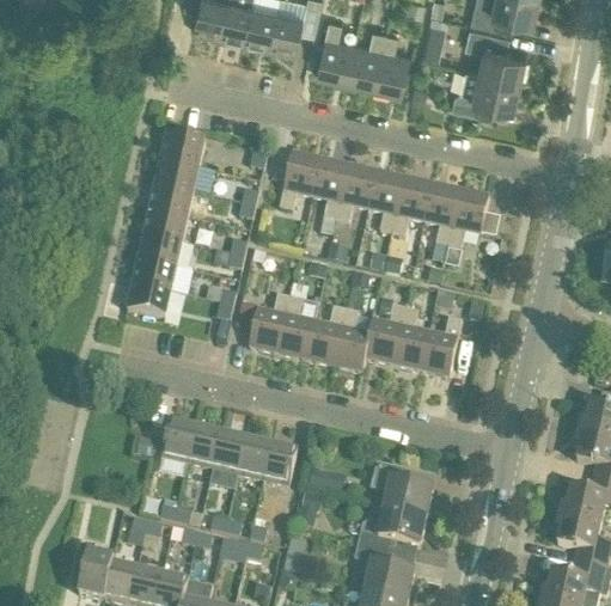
[(197,0),(191,28),(209,31),(218,34),(225,0),(197,0)]
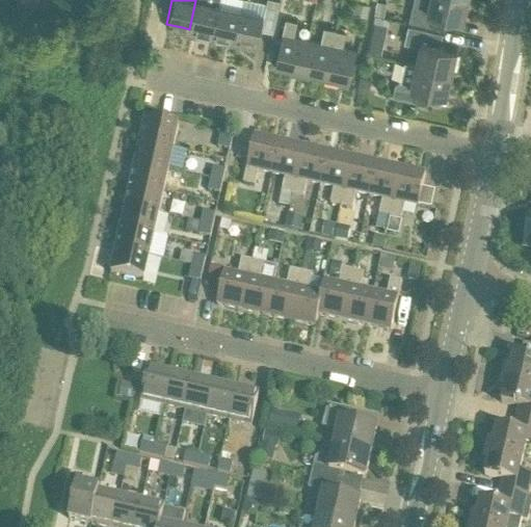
[(195,0),(189,29),(205,32),(211,34),(218,1),(218,0),(195,0)]
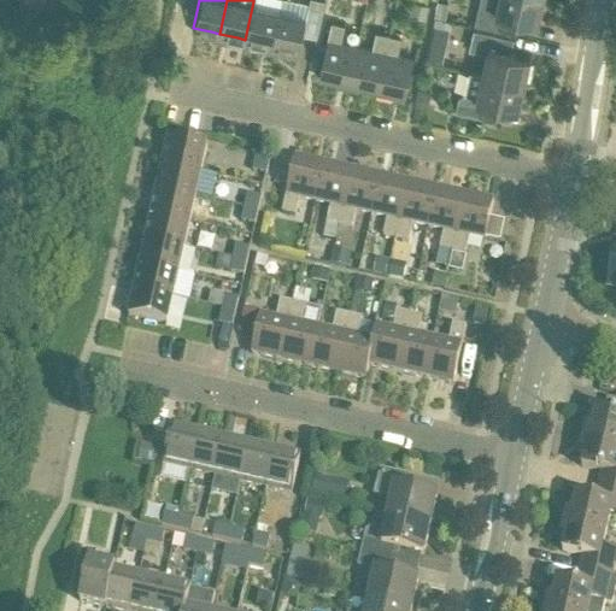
[(305,12),(301,28),(316,31),(322,6),(322,5),(322,0),(308,0),(305,12)]
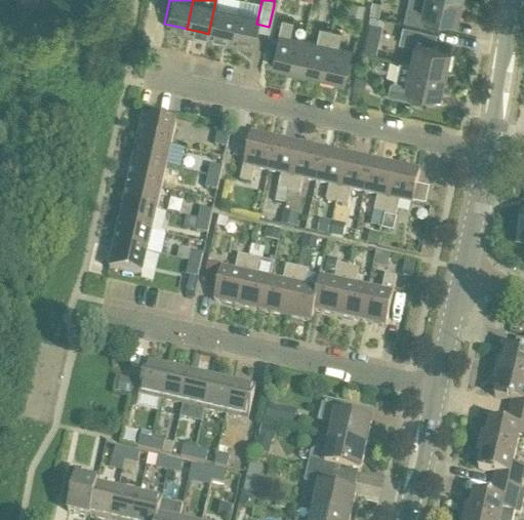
[(363,2),(352,0),(350,7),(361,9),(363,2)]
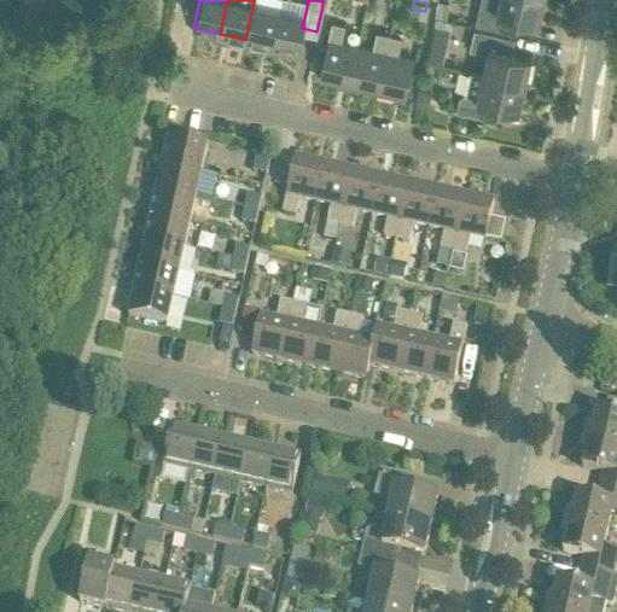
[(437,0),(435,11),(444,13),(448,0),(437,0)]
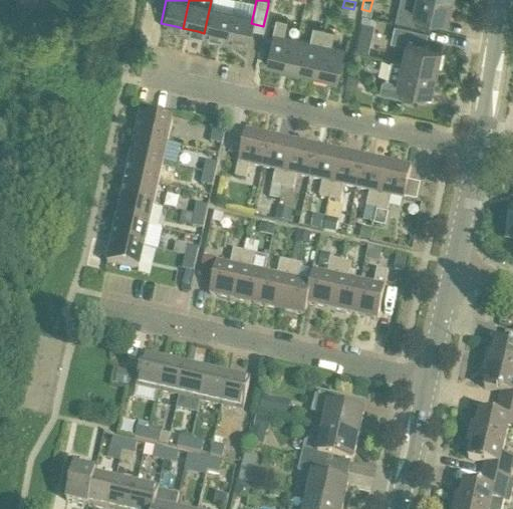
[(399,0),(396,15),(421,21),(424,9),(448,14),(451,0),(399,0)]
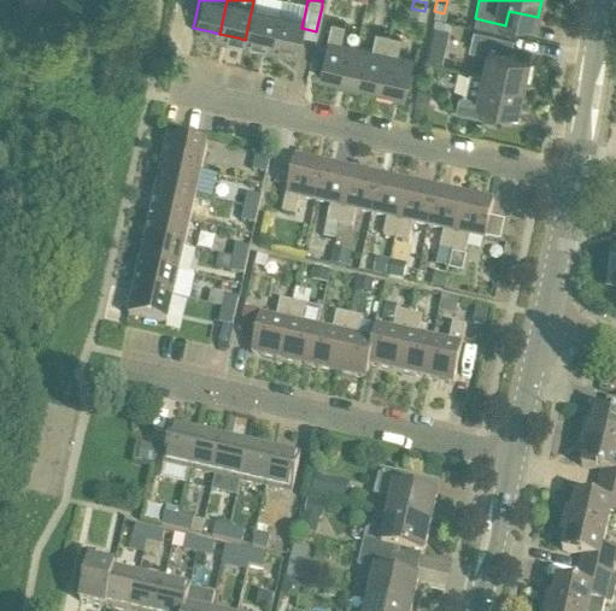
[(253,1),(245,40),(270,45),(279,6),(256,1),(253,1)]
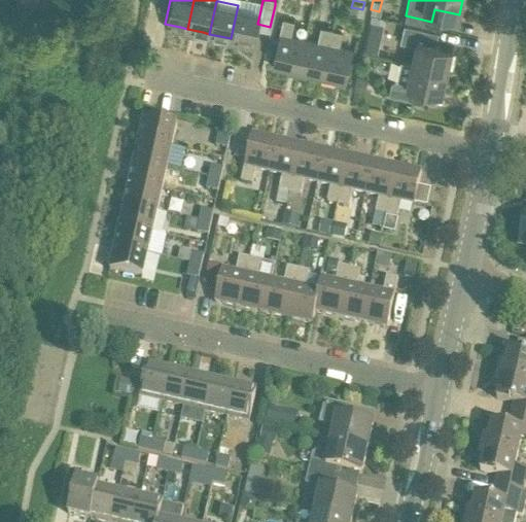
[(238,5),(231,38),(253,43),(257,24),(260,10),(238,5)]
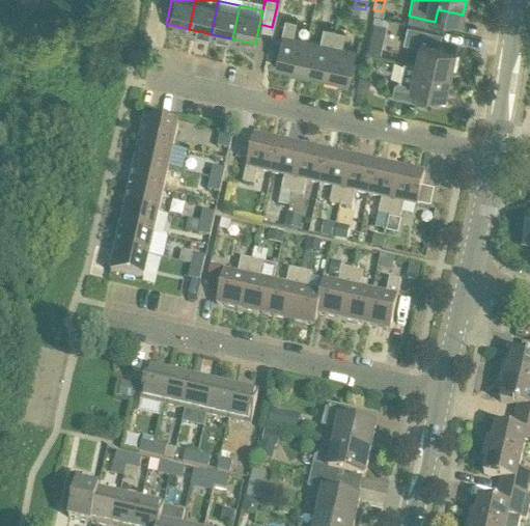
[(274,63),(299,68),(307,35),(293,32),(296,17),(284,15),(274,63)]
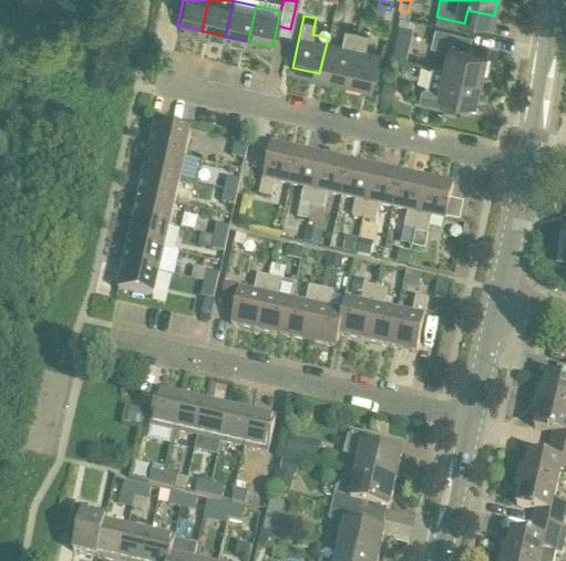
[(442,64),(482,73),(487,48),(460,42),(463,29),(435,22),(432,37),(448,40),(442,64)]
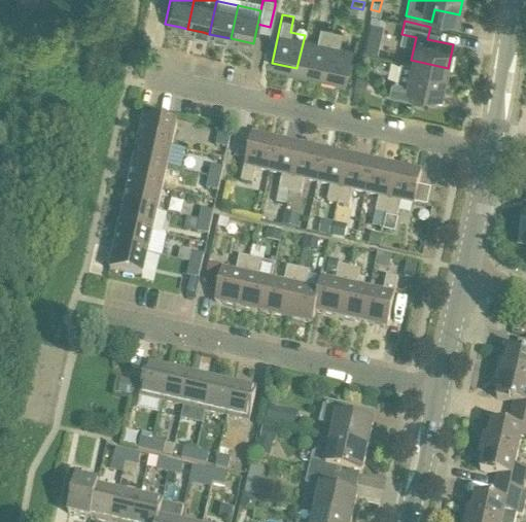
[(296,68),(321,74),(332,26),(320,23),(317,38),(305,35),(296,68)]
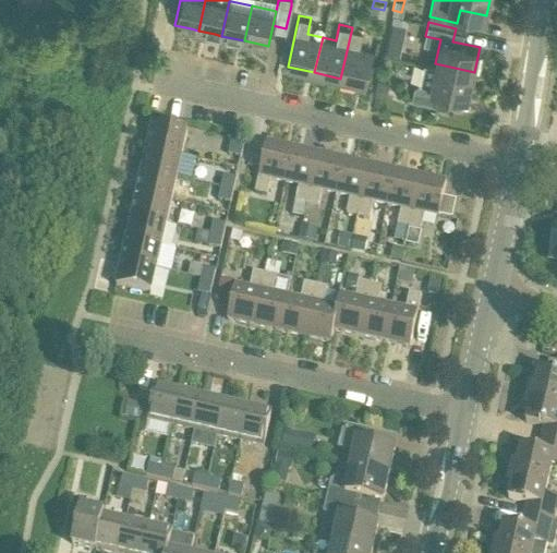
[(352,27),(340,79),(365,84),(374,49),(359,46),(362,29),(352,27)]
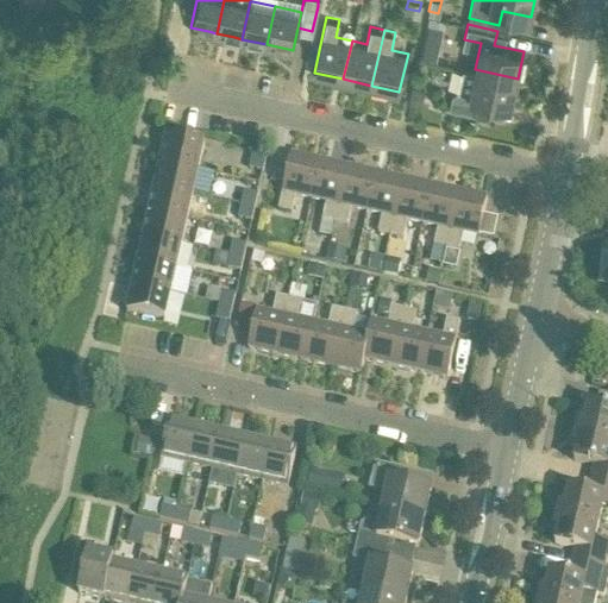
[(438,45),(424,42),(421,54),(436,56),(438,45)]
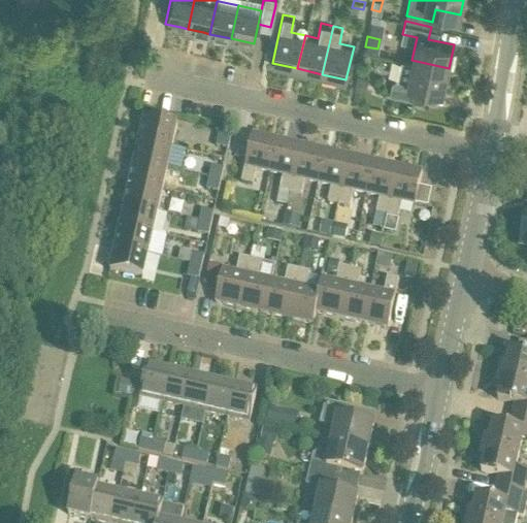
[(449,68),(412,60),(404,58),(400,76),(396,79),(392,78),(390,92),(416,97),(418,86),(443,91),(449,68)]
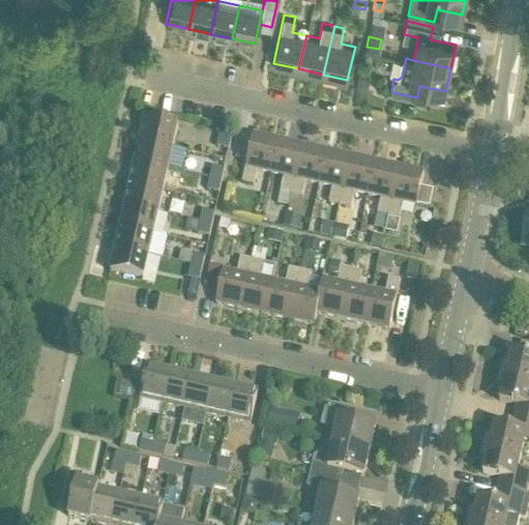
[(358,73),(355,87),(365,90),(369,75),(358,73)]
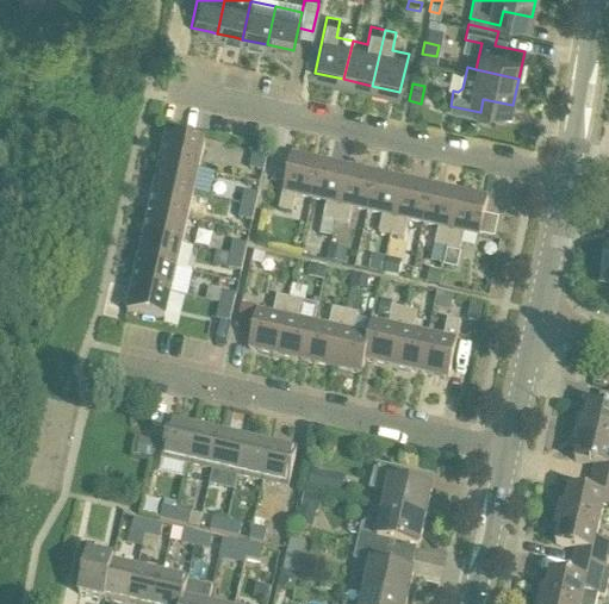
[(159,157),(197,166),(203,138),(165,130),(159,157)]
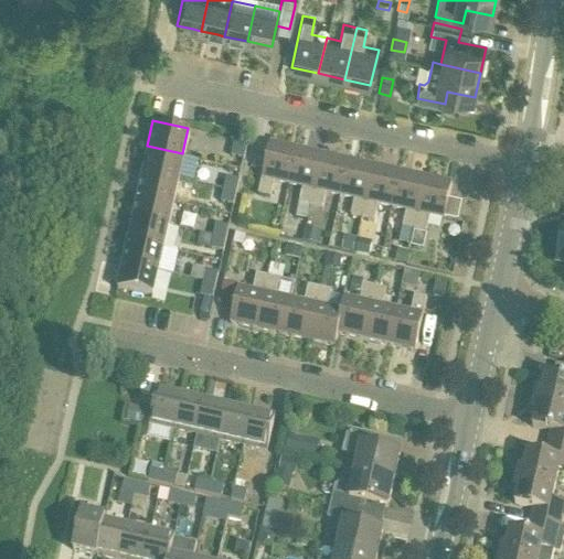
[(288,180),(296,143),(269,137),(257,190),(269,193),(274,176),(288,180)]
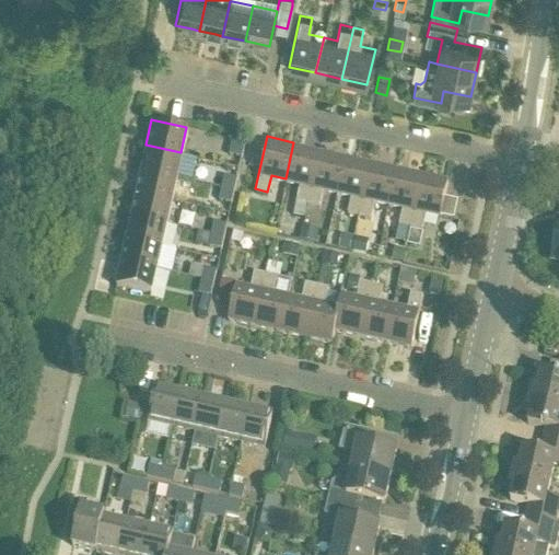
[(228,150),(240,153),(243,140),(231,138),(228,150)]
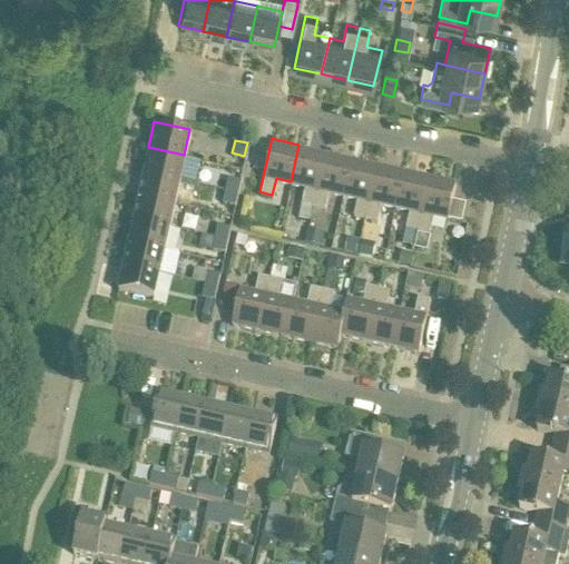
[(298,145),(291,181),(304,185),(297,214),(310,216),(312,204),(324,150),(298,145)]
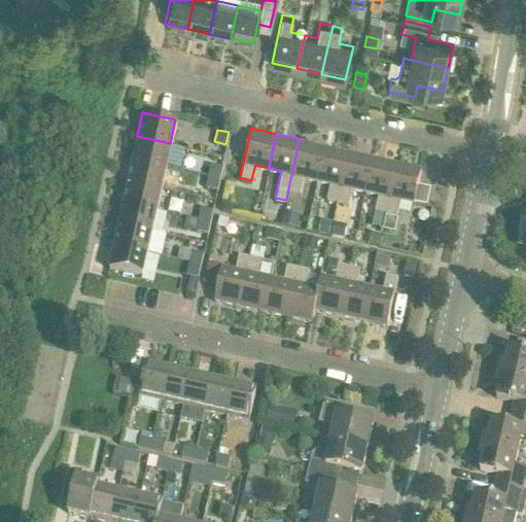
[(133,155),(166,163),(170,143),(137,136),(133,155)]
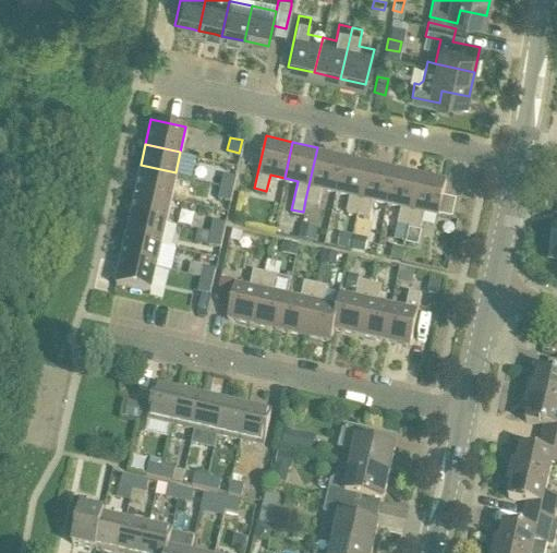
[(317,147),(305,200),(317,202),(321,185),(336,189),(343,153),(317,147)]
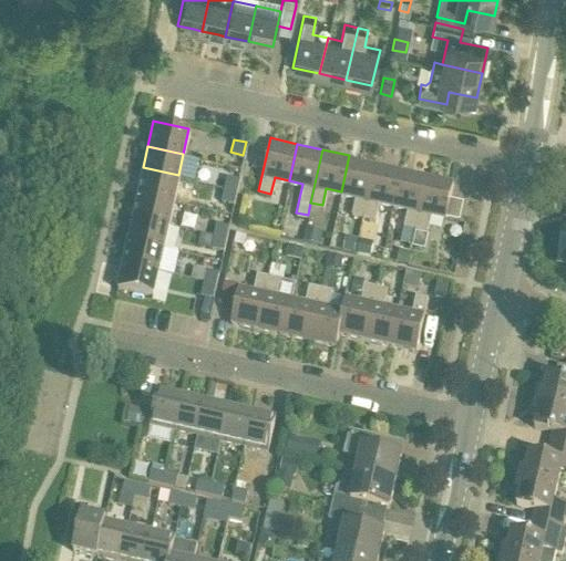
[(349,155),(341,191),(353,195),(350,211),(362,214),(374,160),(349,155)]
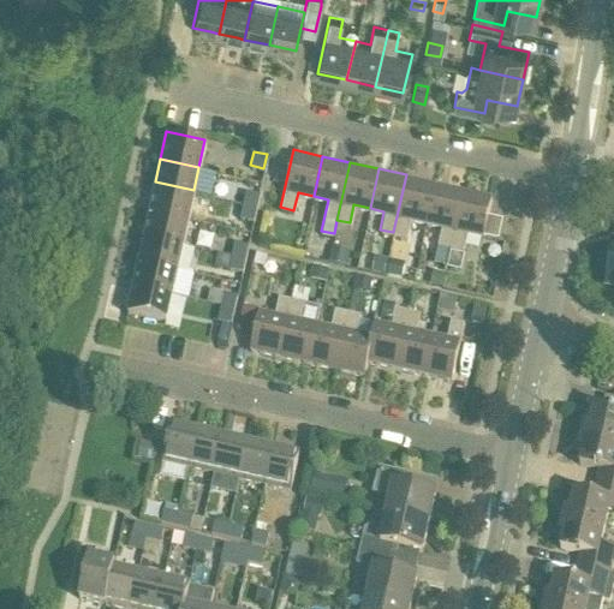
[(427,221),(435,181),(406,174),(393,232),(406,236),(410,218),(427,221)]
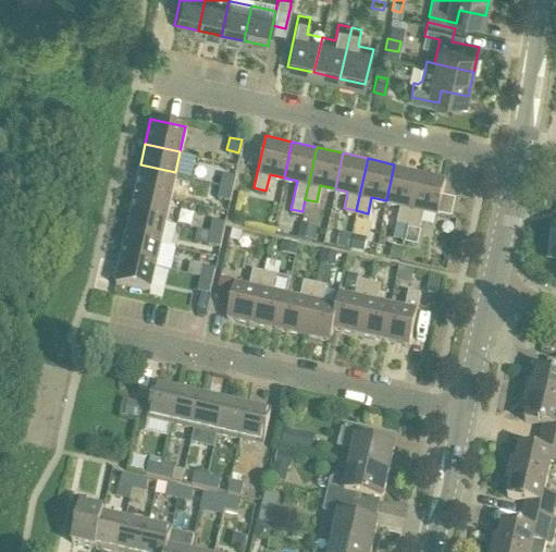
[(135,188),(170,196),(175,172),(140,164),(135,188)]
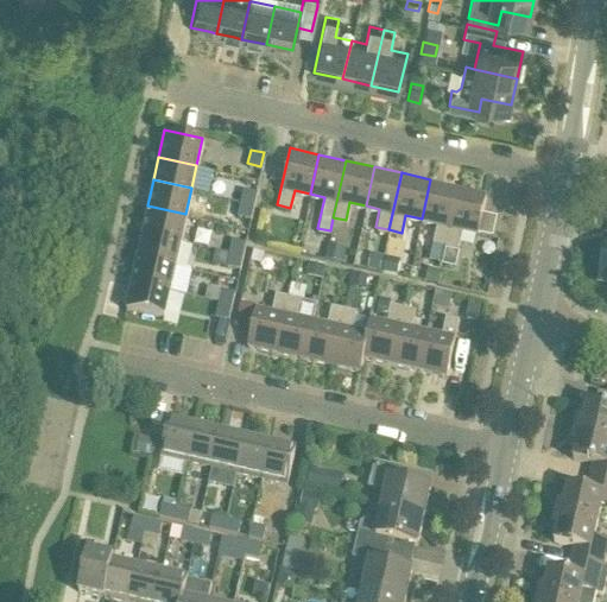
[(430,179),(422,219),(436,222),(432,239),(444,242),(457,185),(430,179)]
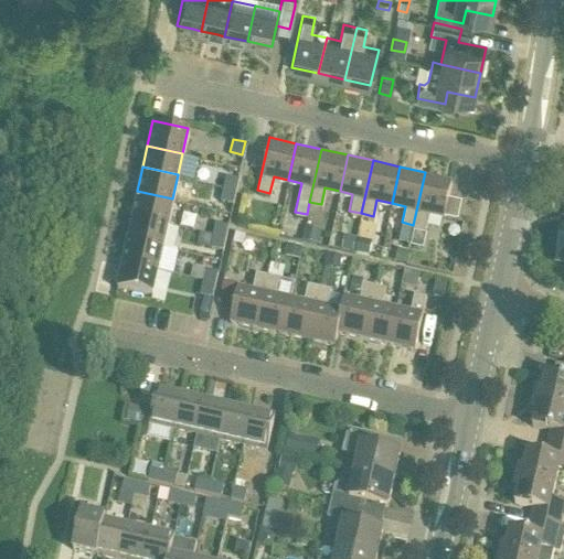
[(223,184),(235,187),(238,174),(226,172),(223,184)]
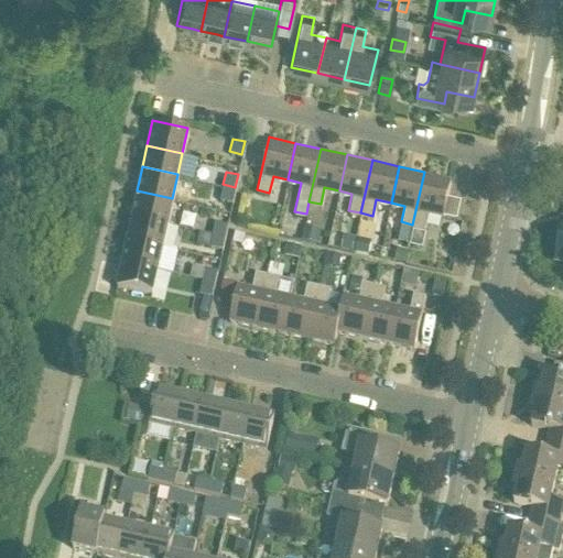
[(424,172),(412,225),(424,227),(428,210),(442,214),(451,177),(424,172)]
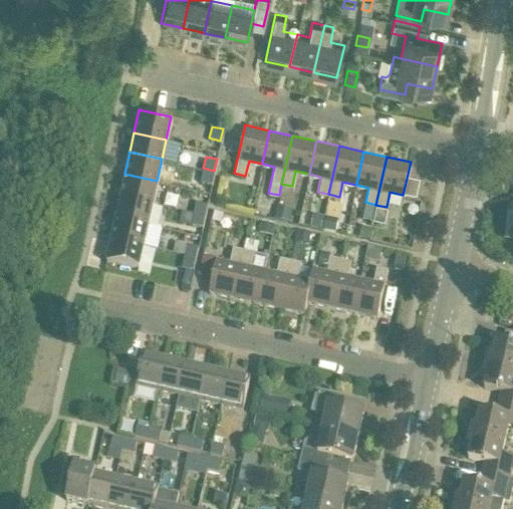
[(214,171),(203,168),(200,180),(212,182),(214,171)]
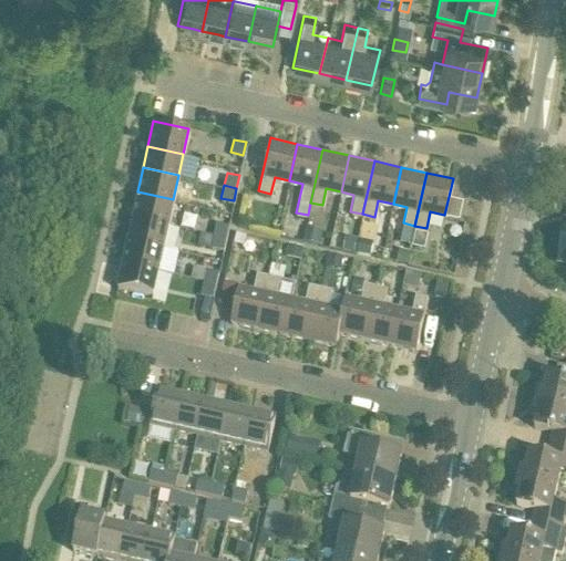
[(132,214),(167,222),(173,199),(137,191),(132,214)]
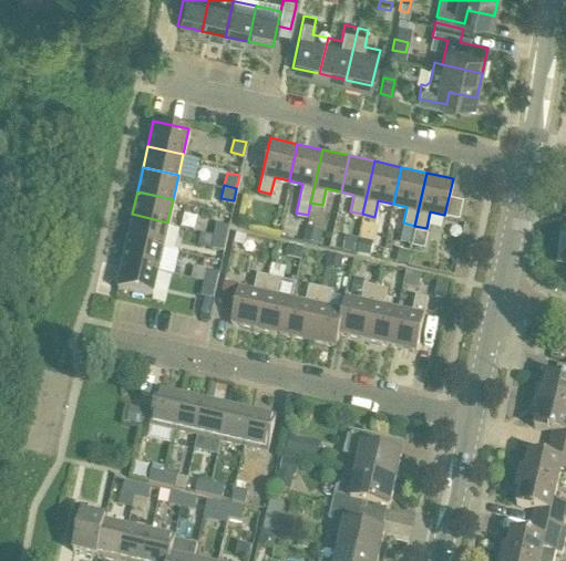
[(167,222),(132,214),(126,238),(162,247),(167,222)]
